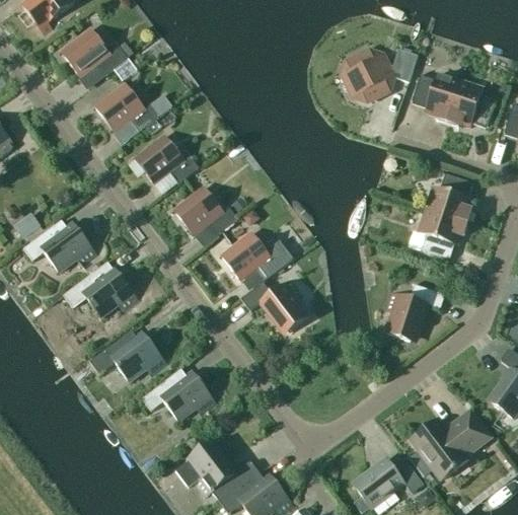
[(42,0),(55,16),(75,1),(74,0),(42,0)]
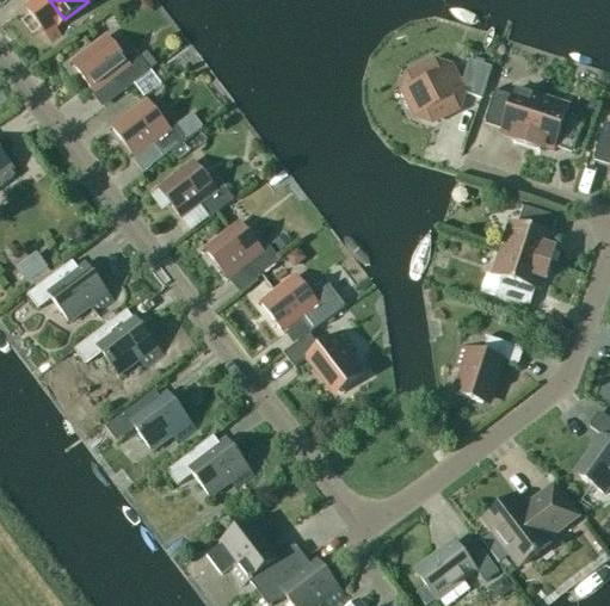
[(137,48),(127,56),(108,31),(69,61),(71,62),(73,60),(96,90),(114,75),(124,88),(152,67),(137,48)]
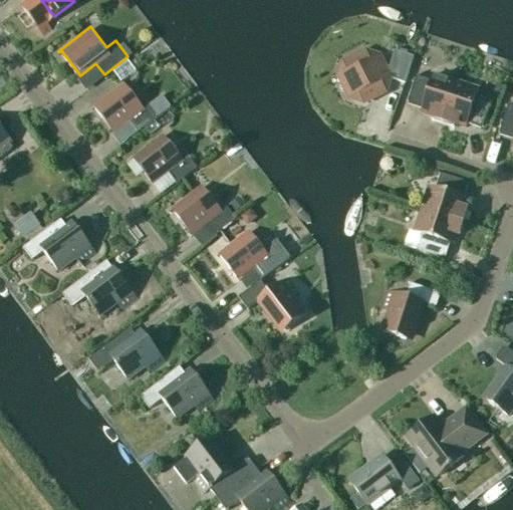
[(159,35),(140,48),(148,58),(166,45),(159,35)]
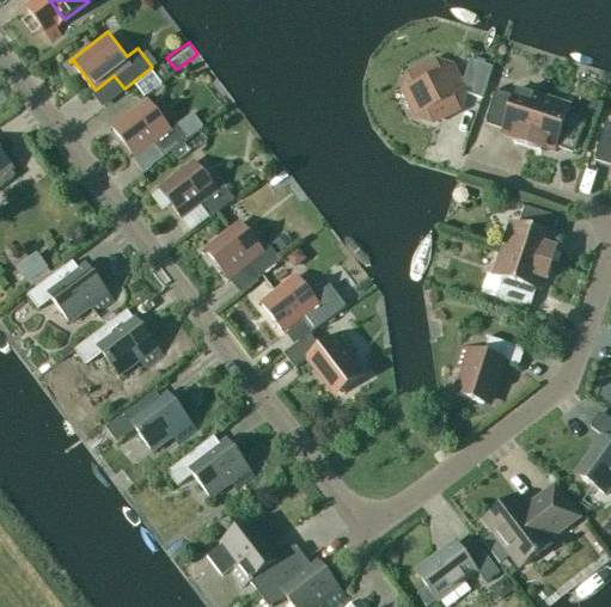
[(415,72),(410,71),(404,87),(409,90),(417,108),(419,108),(417,112),(434,118),(435,114),(437,114),(454,105),(454,104),(459,106),(465,90),(483,96),(494,63),(471,56),(464,74),(457,79),(452,68),(451,68),(453,63),(435,57),(434,62),(433,62),(415,71),(415,72)]
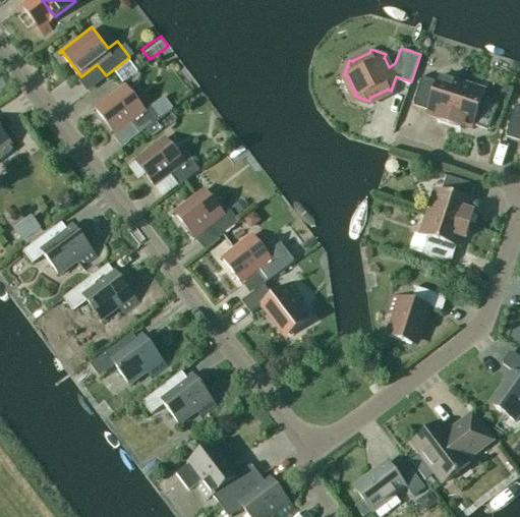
[(437,118),(449,122),(463,79),(441,72),(439,77),(423,72),(414,101),(429,106),(427,111),(439,115),(437,118)]
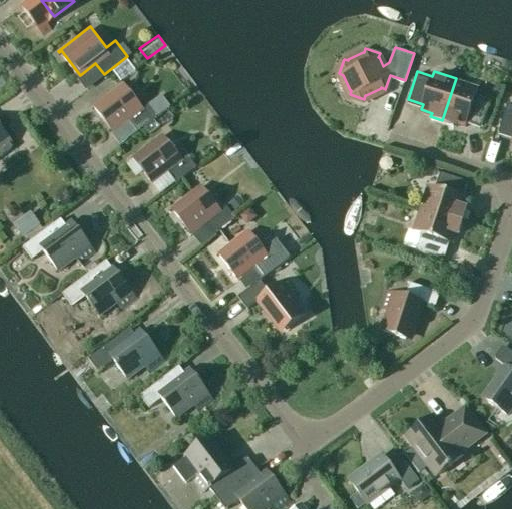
[(478,86),(456,78),(442,120),(454,124),(455,120),(466,124),(467,118),(483,123),(492,96),(476,91),(478,86)]
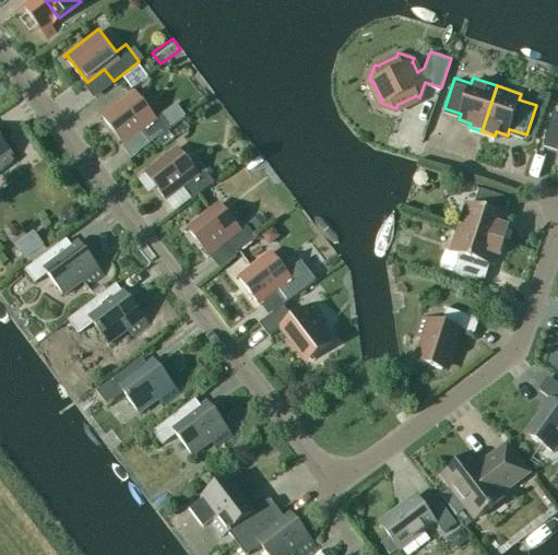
[(550,91),(542,87),(536,102),(545,105),(550,91)]
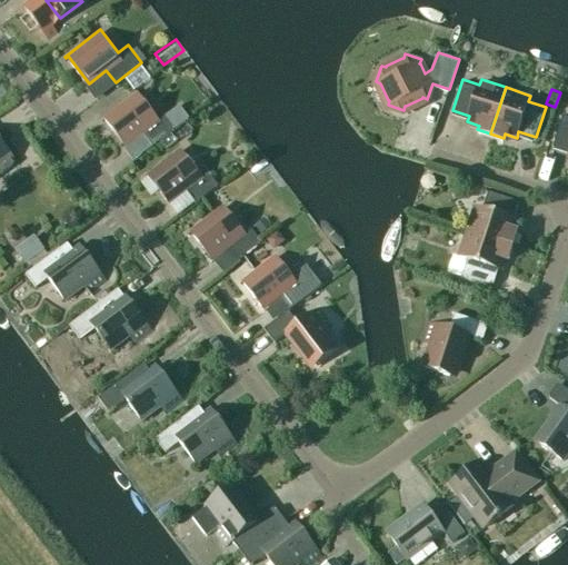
[(179,102),(166,112),(159,118),(138,90),(102,117),(103,118),(106,117),(127,145),(143,131),(153,144),(189,116),(179,102)]
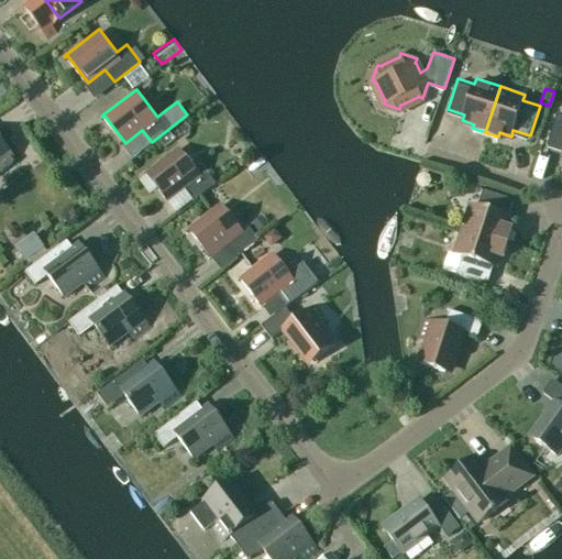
[(561,111),(558,110),(547,143),(561,148),(561,111)]
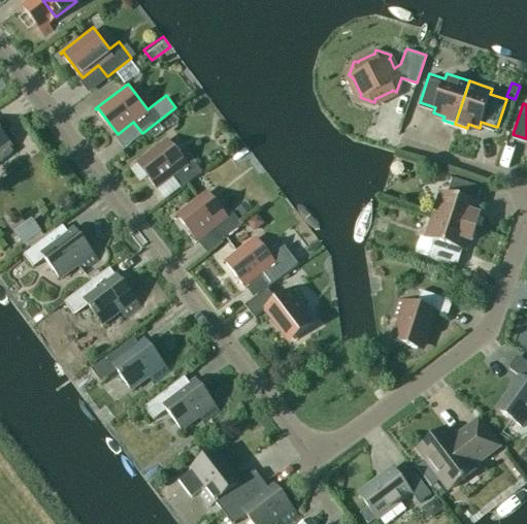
[(0,158),(1,160),(17,149),(0,126),(0,158)]
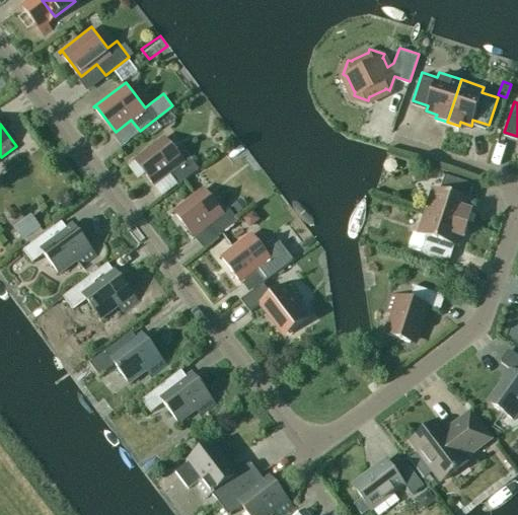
[(134,159),(135,158),(155,184),(170,171),(178,182),(200,166),(191,154),(185,159),(165,134),(133,158),(134,159)]
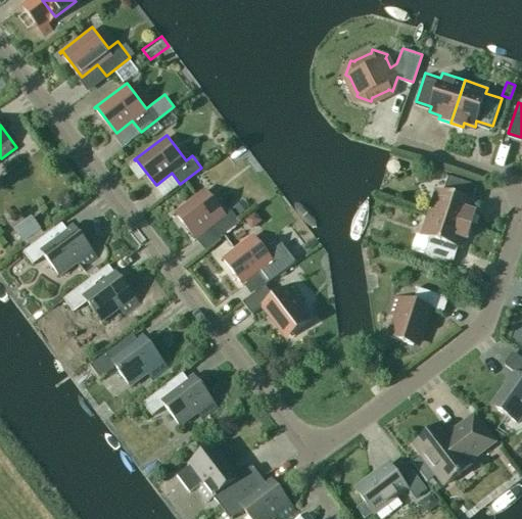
[(437,187),(429,209),(472,224),(476,211),(472,210),(476,200),(470,198),(475,183),(447,174),(442,189),(437,187)]
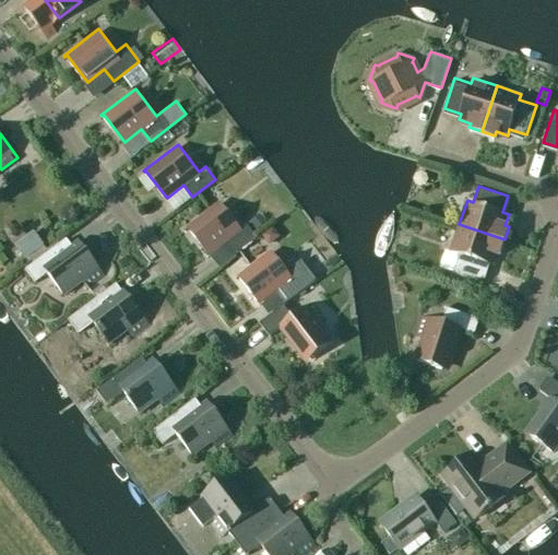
[(188,226),(209,254),(226,240),(235,251),(257,235),(247,222),(240,227),(220,200),(185,226),(186,227),(188,226)]
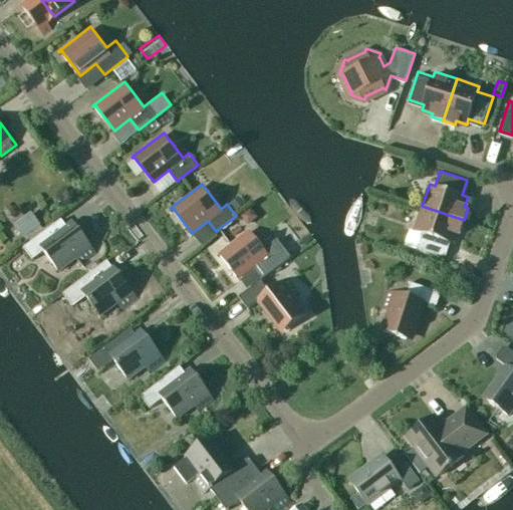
[(240,193),(228,202),(234,209),(245,200),(240,193)]
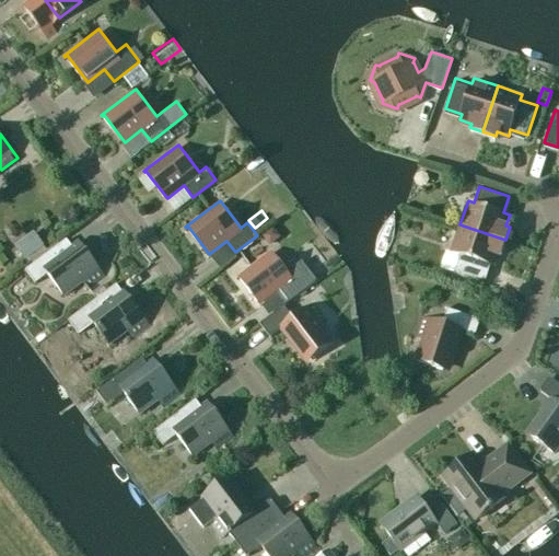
[(275,224),(263,232),(270,242),(281,234),(275,224)]
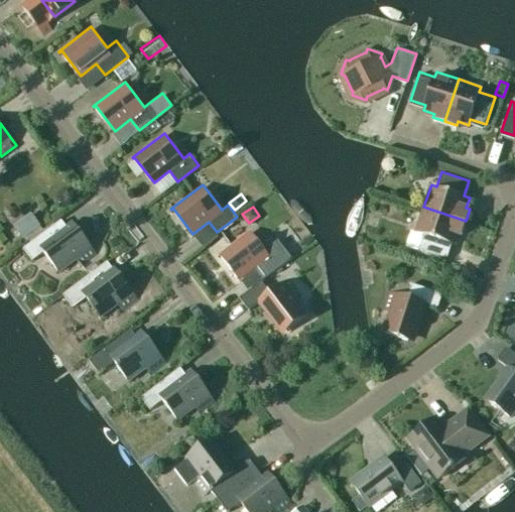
[(466,221),(423,207),(416,230),(421,232),(416,247),(444,255),(449,240),(455,242),(459,231),(463,233),(466,221)]
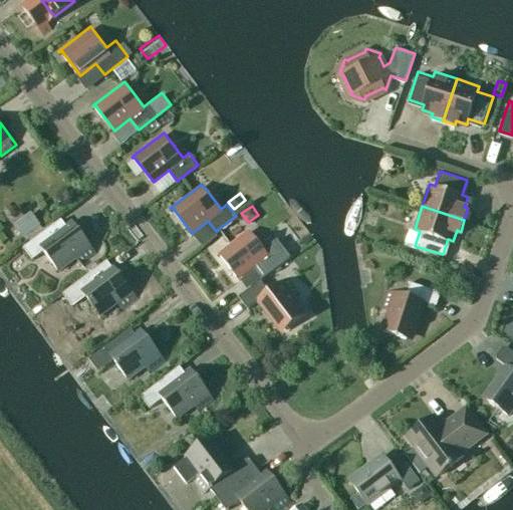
[(40,223),(30,210),(13,222),(23,235),(40,223)]
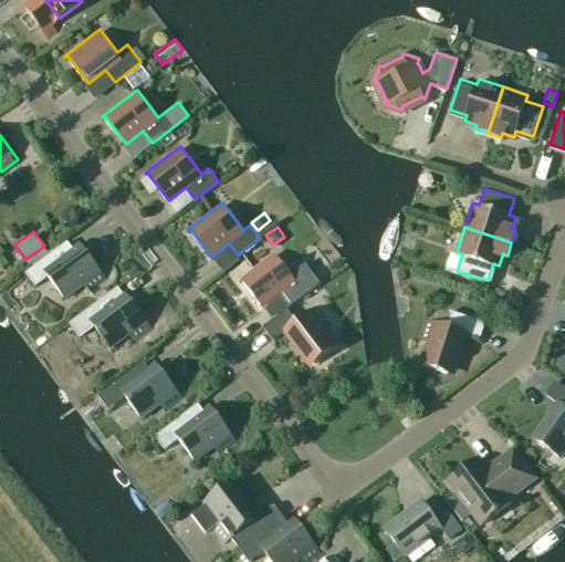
[(90,288),(105,276),(83,247),(77,251),(67,239),(27,270),(37,283),(49,274),(65,295),(84,281),(90,288)]
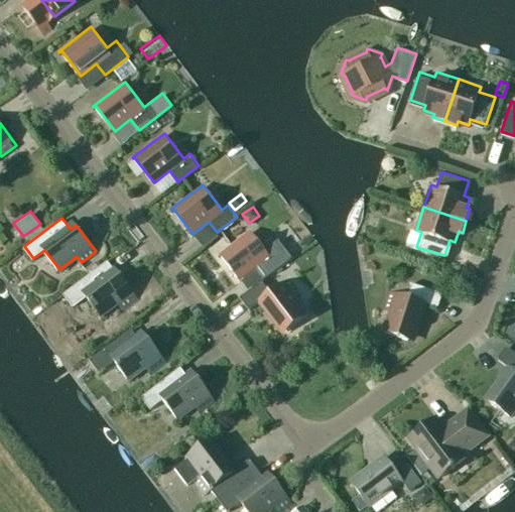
[(278,238),(265,248),(250,229),(218,254),(219,255),(221,253),(240,278),(256,266),(264,277),(292,256),(278,238)]
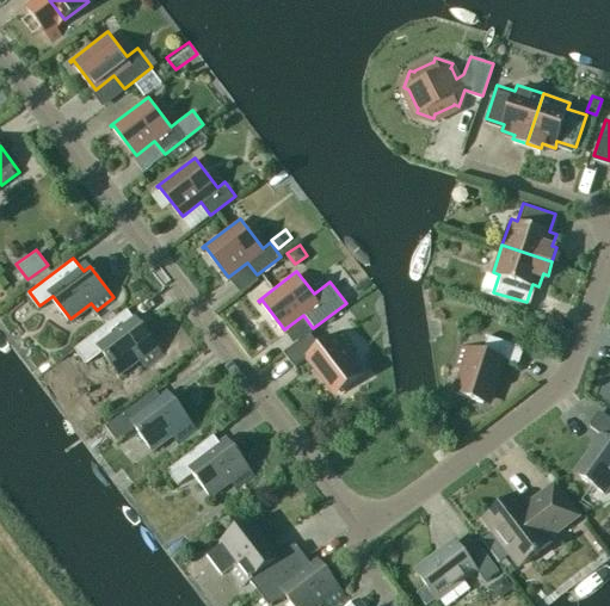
[(145,364),(162,351),(139,319),(137,320),(128,307),(75,346),(86,360),(102,348),(118,372),(140,357),(145,364)]
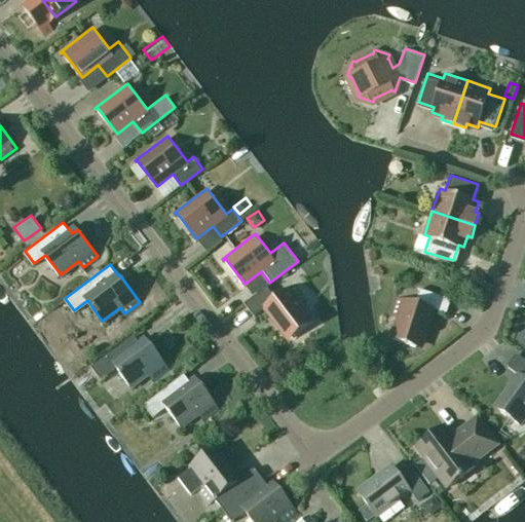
[(269,285),(268,284),(245,301),(255,313),(268,303),(293,334),(313,319),(300,301),(306,296),(295,282),(275,296),(267,286),(269,285)]
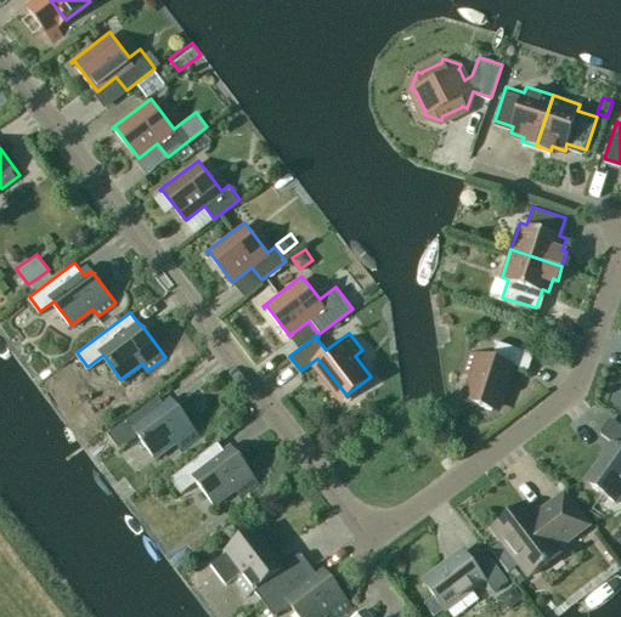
[(532,351),(495,339),(490,355),(469,349),(462,369),(472,373),(463,397),(492,407),(507,362),(528,369),(532,351)]
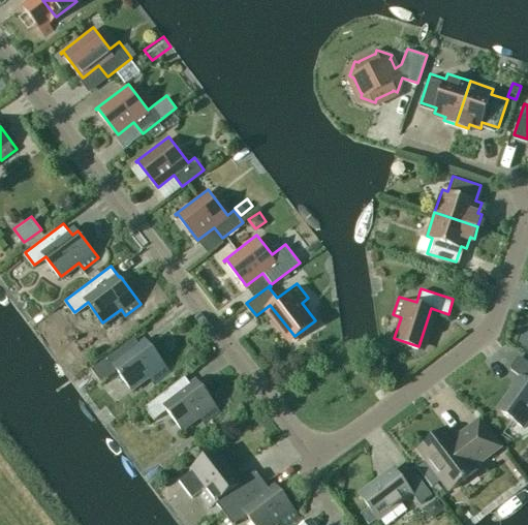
[(154,380),(169,369),(149,342),(143,346),(134,335),(92,367),(101,379),(117,368),(131,388),(150,374),(154,380)]
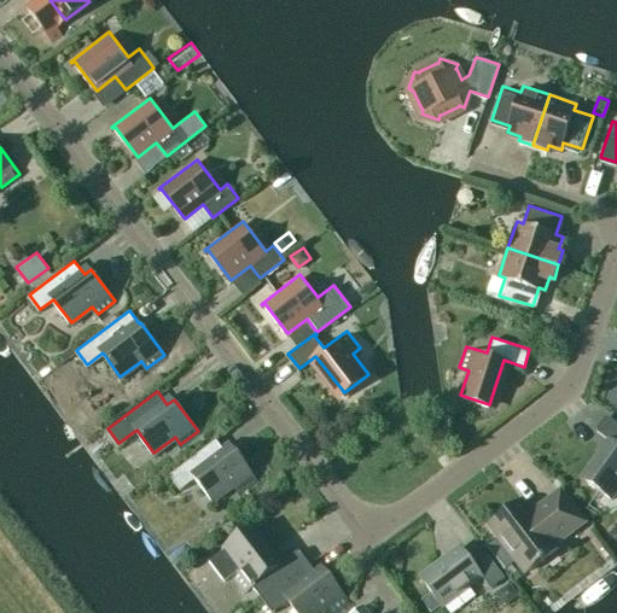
[(616,420),(607,414),(597,428),(613,441),(587,479),(611,496),(616,489),(616,420)]
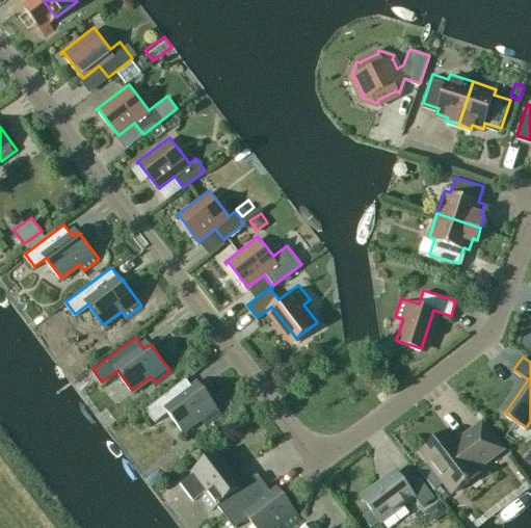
[(186,377),(145,408),(156,421),(169,411),(183,430),(202,417),(206,423),(221,412),(201,385),(194,389),(186,377)]
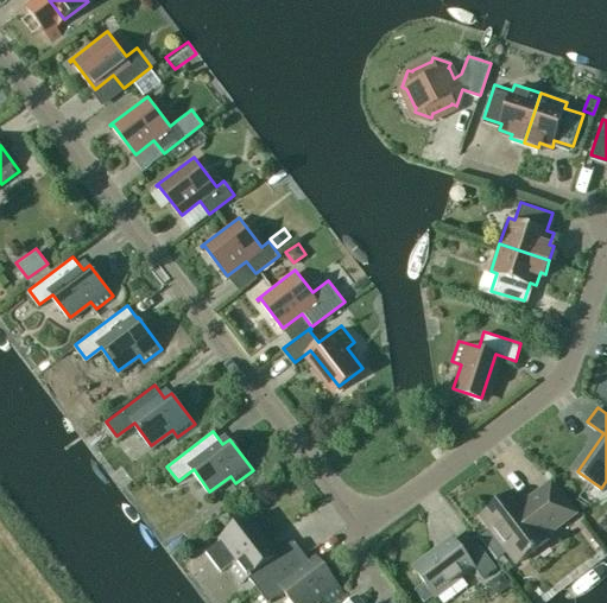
[(575,511),(551,480),(531,496),(533,500),(526,505),(514,489),(481,513),(517,560),(550,535),(547,532),(575,511)]
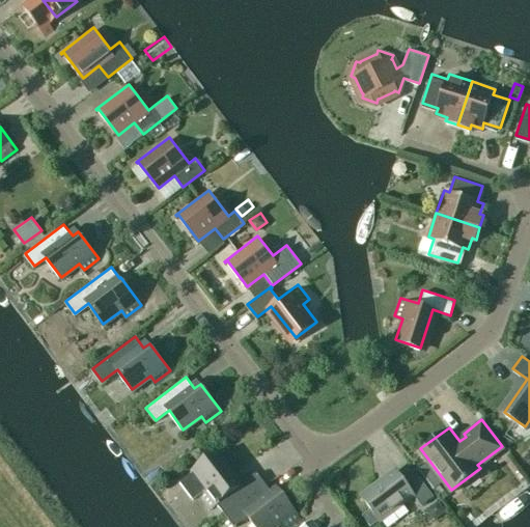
[(217,501),(225,512),(266,482),(266,481),(263,483),(255,471),(238,484),(213,452),(192,468),(193,469),(178,479),(192,497),(199,491),(211,506),(217,501)]
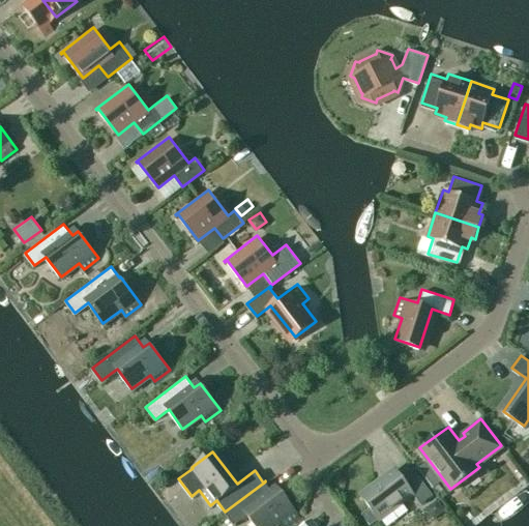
[(433,493),(413,467),(402,475),(394,467),(360,493),(370,505),(378,517),(379,518),(413,492),(421,502),(433,493)]
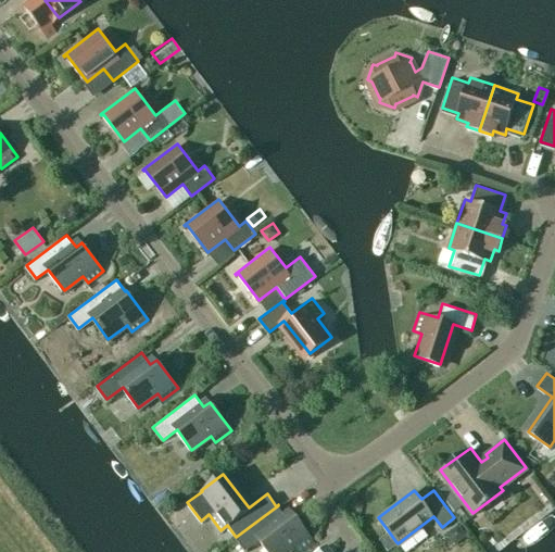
[(278,505),(236,537),(246,550),(260,539),(268,551),(285,551),(293,546),(298,551),(299,551),(315,541),(293,512),(287,516),(278,505)]
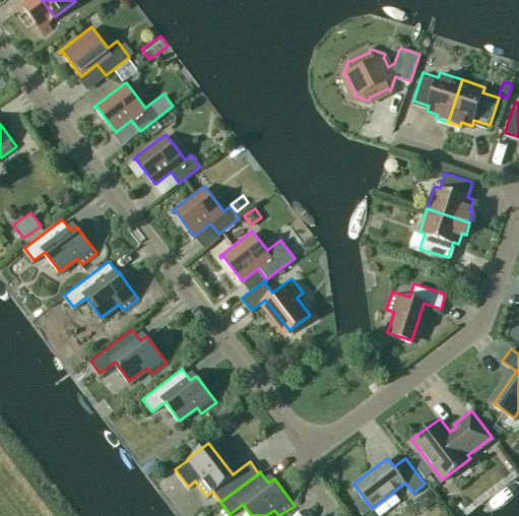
[(429,489),(418,497),(427,506),(437,499),(429,489)]
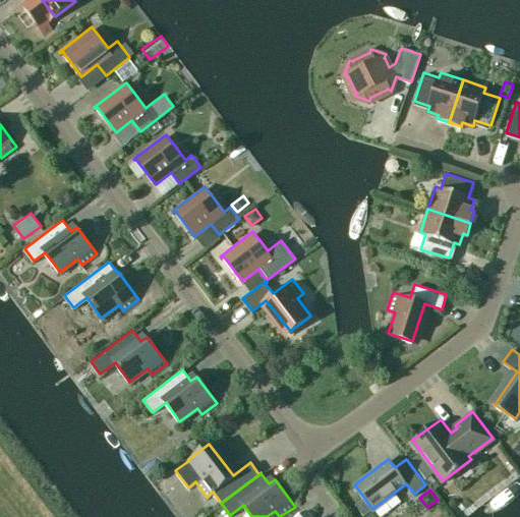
[(363,497),(356,503),(364,514),(371,508),(363,497)]
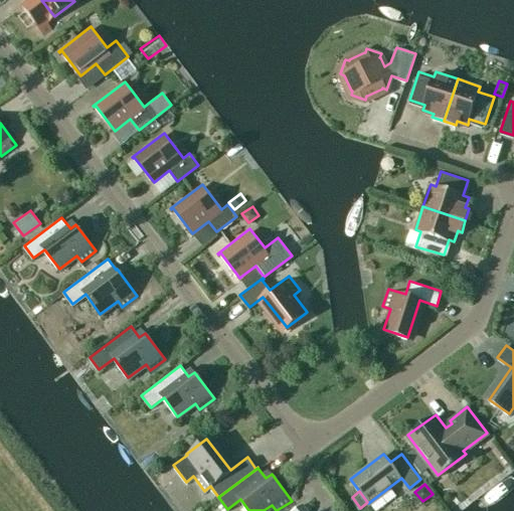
[(307,510),(309,510),(302,501),(289,510),(307,510)]
